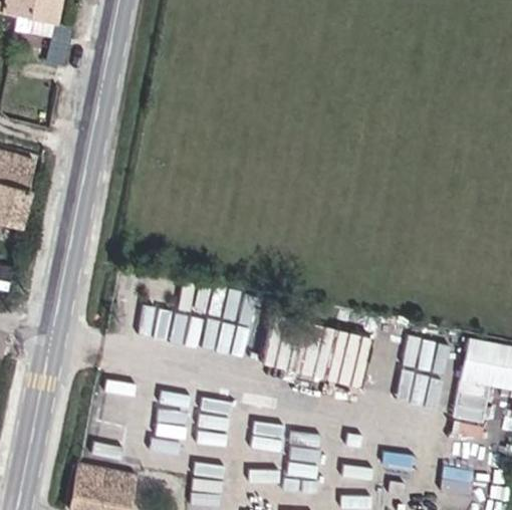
[(53,0),(0,0),(0,19),(48,29),(53,0)]
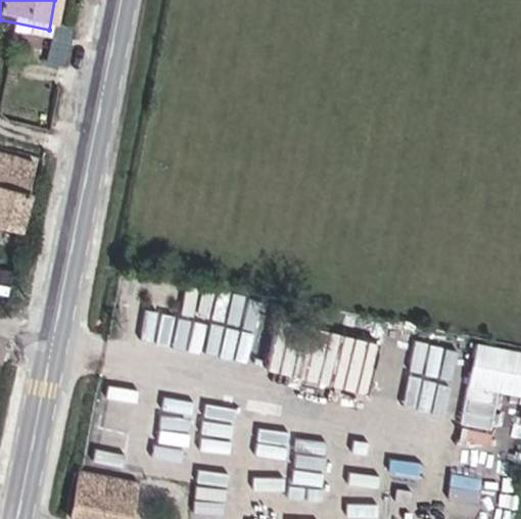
[(0,230),(9,232),(24,171),(0,163),(0,230)]
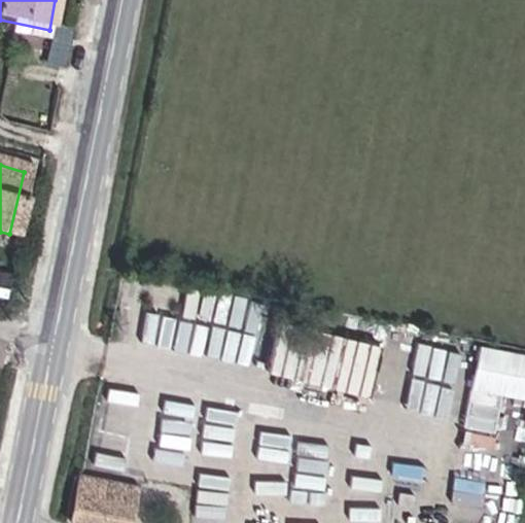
[(287,376),(304,379),(312,345),(296,341),(300,327),(258,318),(253,319),(250,322),(249,325),(248,328),(251,333),(254,335),(287,341),(281,365),(250,358),(248,358),(245,359),(242,362),(240,368),(242,373),(245,376),(285,383),(287,376)]
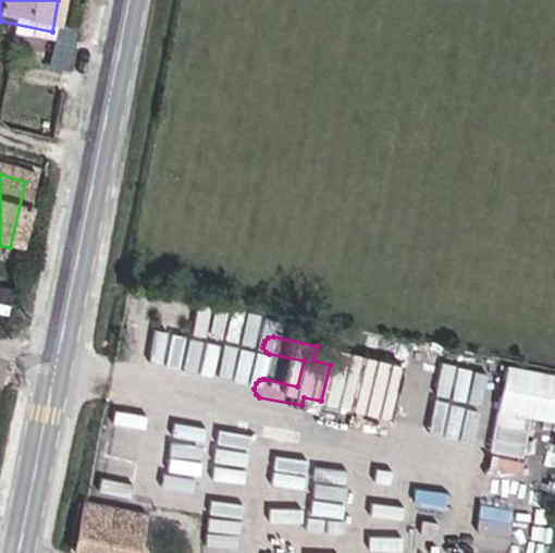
[(330,365),(321,401),(319,409),(411,426),(423,370),(333,353),(330,365)]
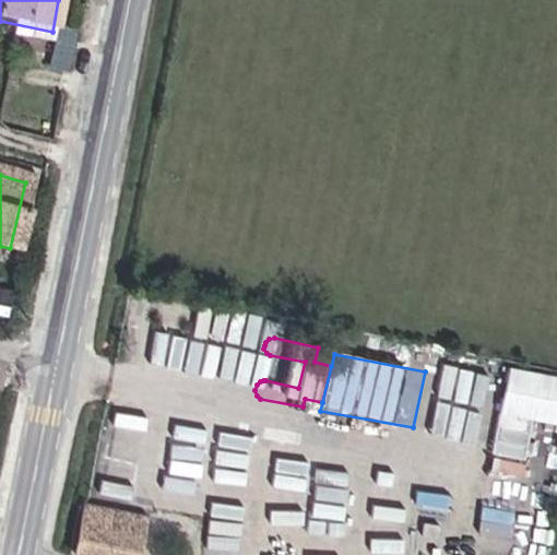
[(556,374),(507,367),(500,415),(556,423),(556,374)]
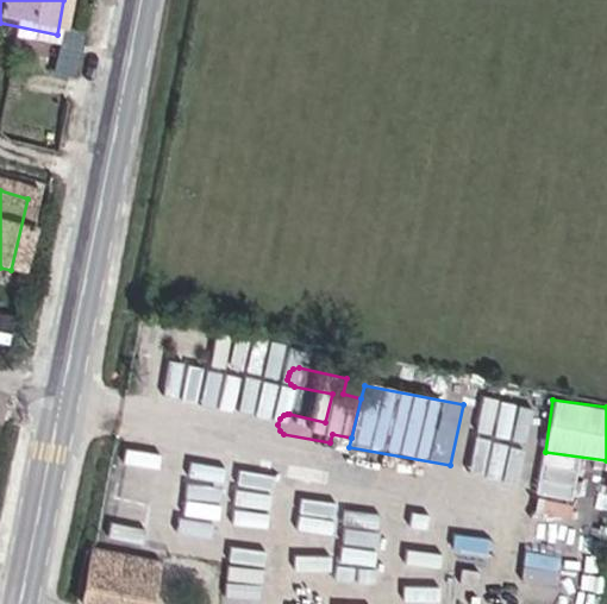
[(170,558),(93,543),(86,596),(130,603),(151,603),(156,576),(166,577),(170,558)]
